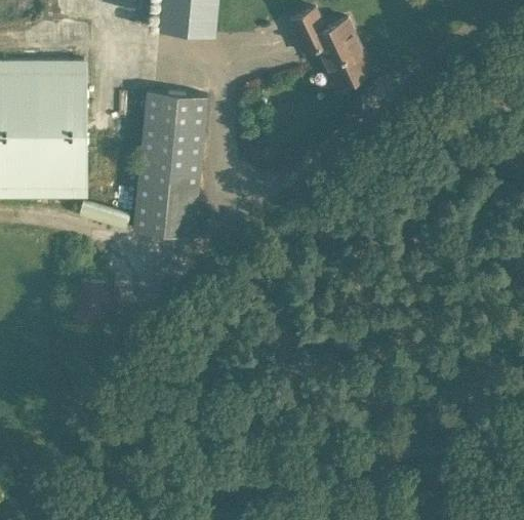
[(162,0),(160,33),(216,38),(219,0),(162,0)]
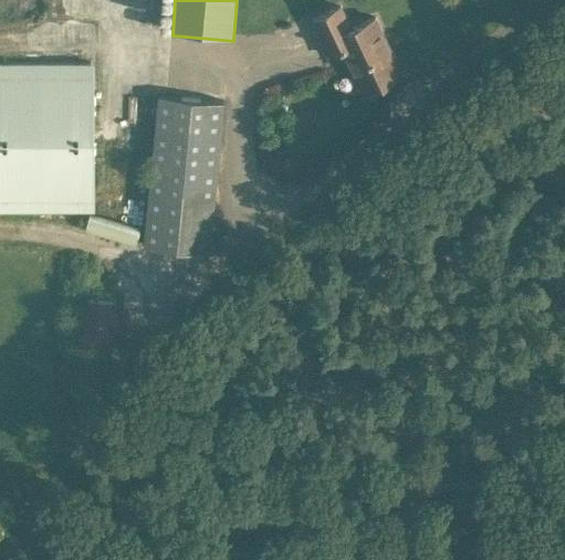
[(342,9),(313,22),(331,60),(344,53),(365,96),(404,77),(376,20),(352,32),(342,9)]
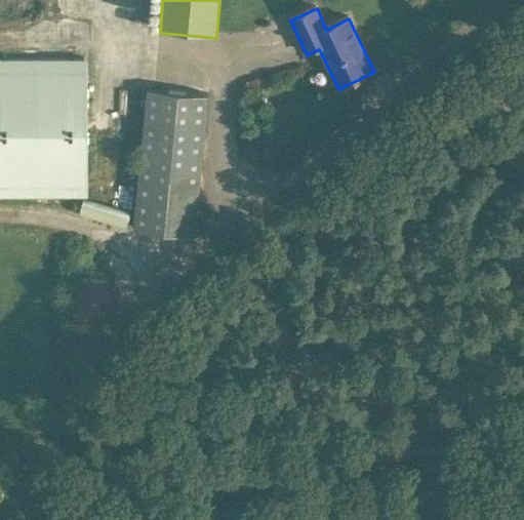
[(0,198),(88,198),(88,61),(0,61),(0,198)]
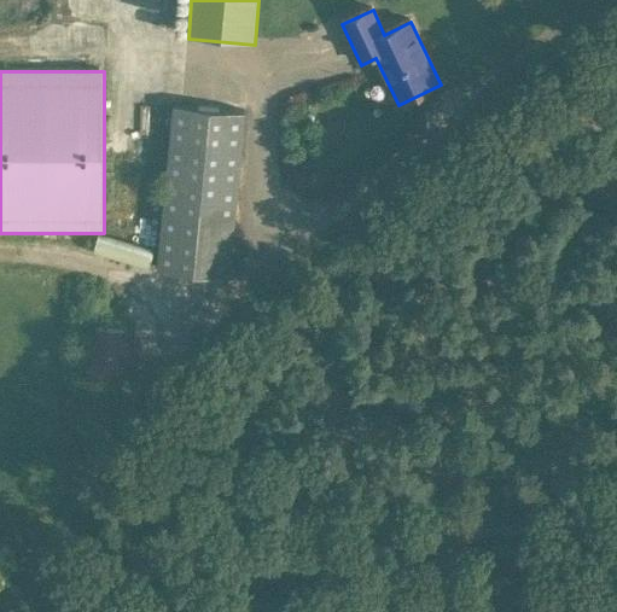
[(175,108),(169,163),(158,272),(231,279),(246,115),(175,108)]
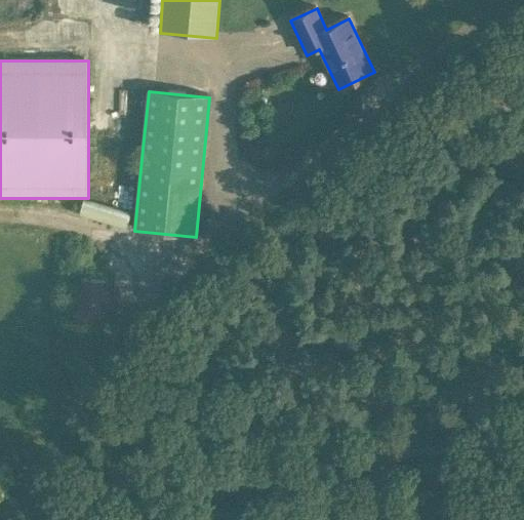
[(82,202),(78,215),(125,230),(129,216),(82,202)]
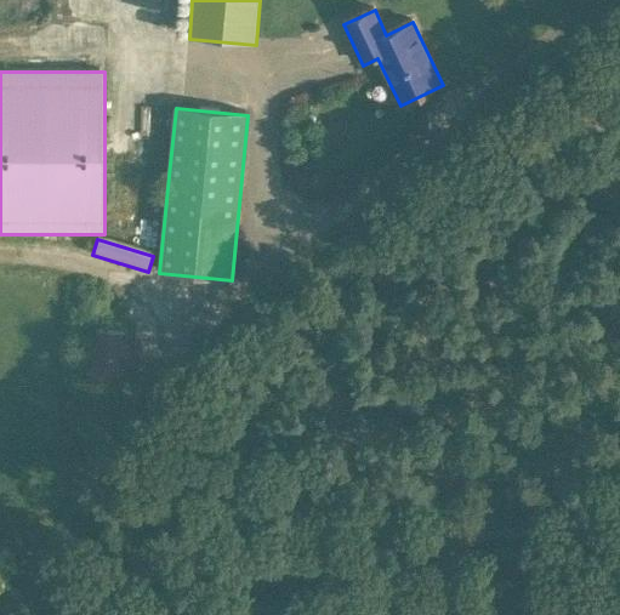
[(100,342),(96,381),(120,383),(124,345),(100,342)]
